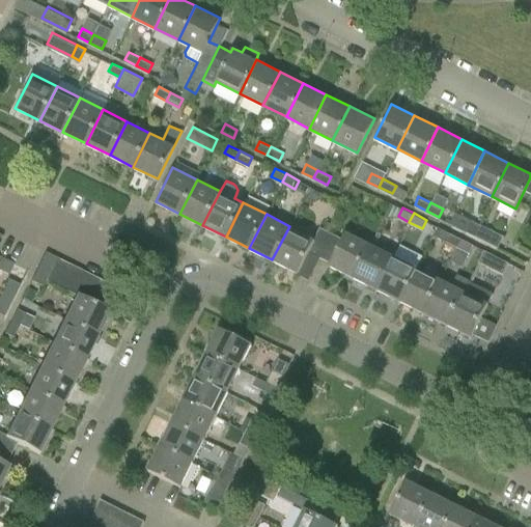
[(473,233),(479,221),(472,218),(466,229),(473,233)]
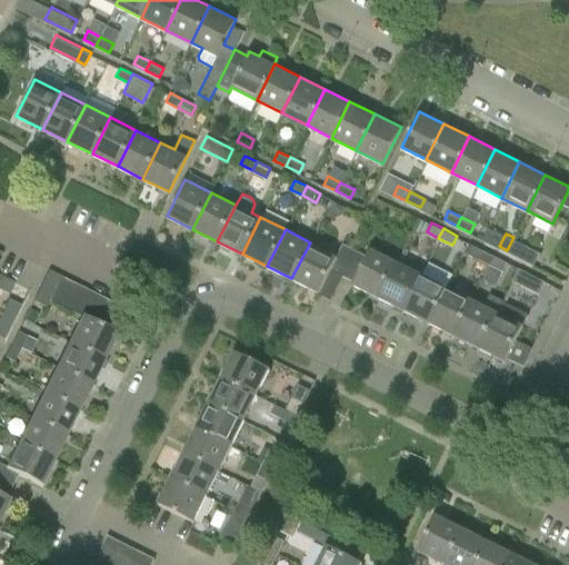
[(513,237),(507,250),(532,264),(539,250),(513,237)]
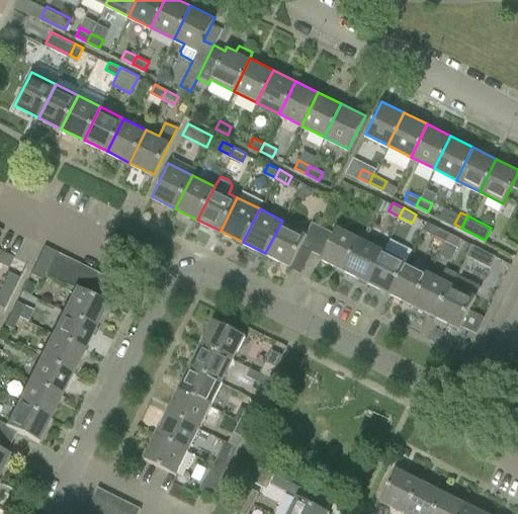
[(427,220),(423,229),(445,239),(449,231),(427,220)]
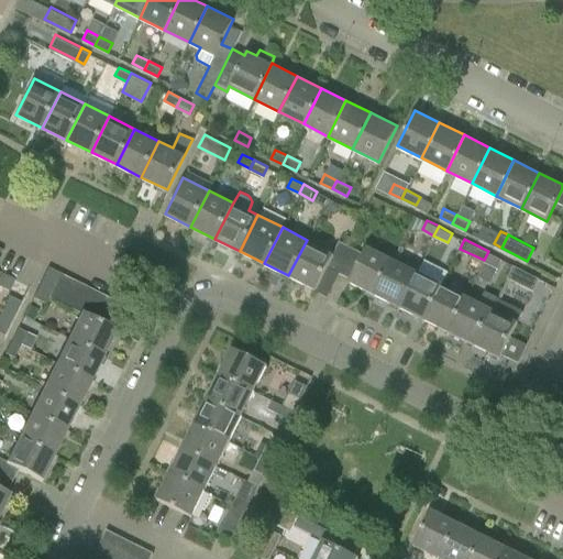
[(307,240),(288,275),(315,288),(327,264),(339,271),(351,245),(339,240),(332,252),(307,240)]
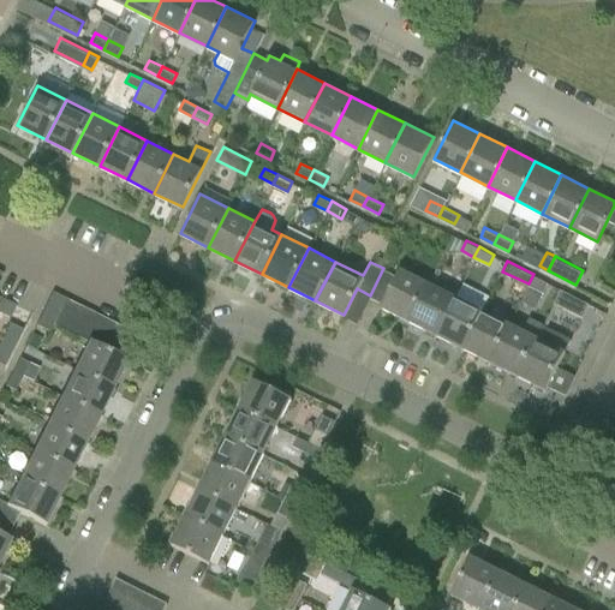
[(408,321),(428,281),(400,267),(396,275),(383,268),(370,295),(382,301),(380,306),(408,321)]
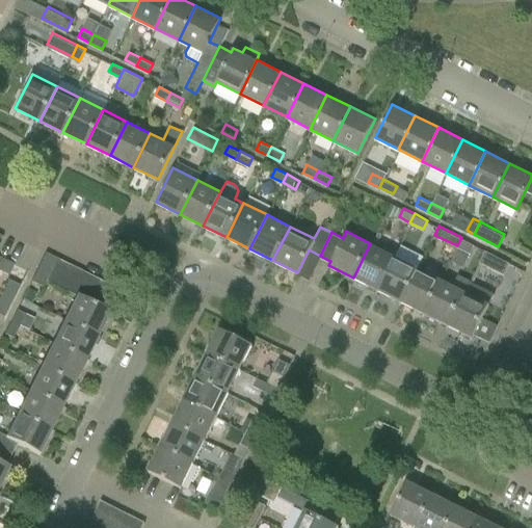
[(470,252),(474,243),(461,237),(457,245),(470,252)]
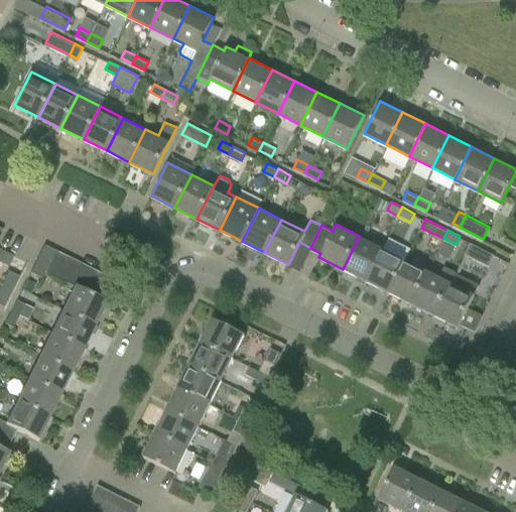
[(359,236),(343,269),(365,280),(382,247),(359,236)]
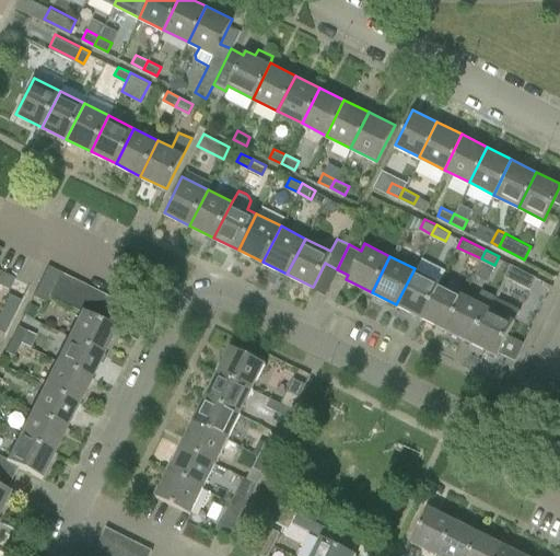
[(529,287),(536,275),(511,262),(504,275),(529,287)]
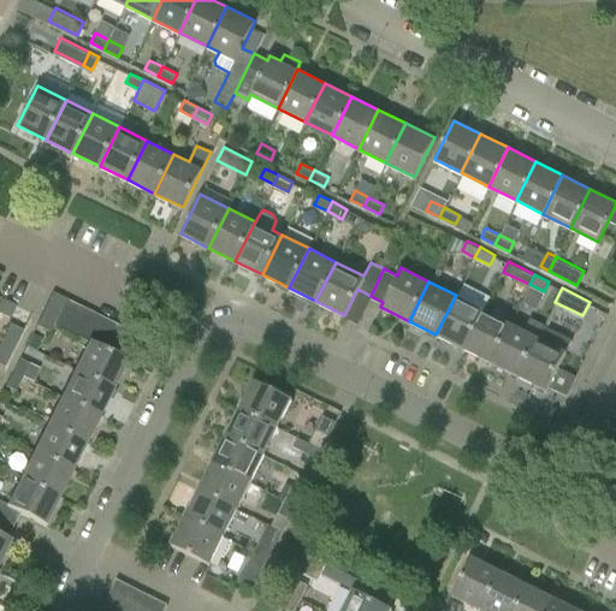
[(52,321),(65,296),(52,289),(36,322),(49,328),(53,322),(52,321)]
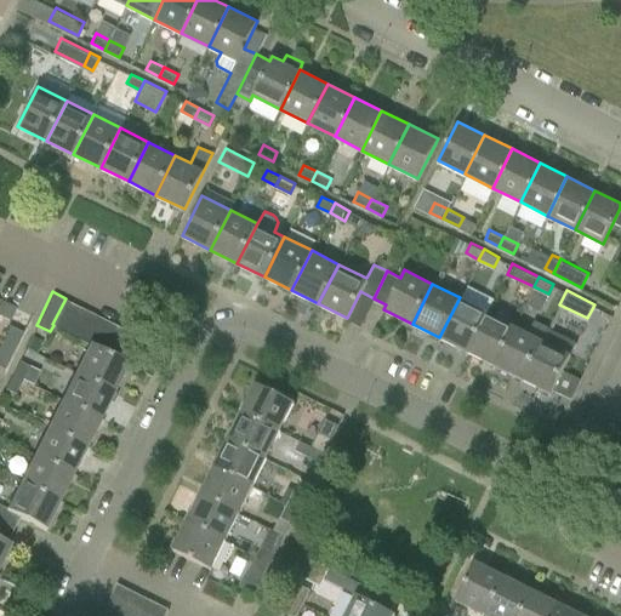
[(0,300),(0,311),(10,315),(16,304),(1,297),(0,300)]
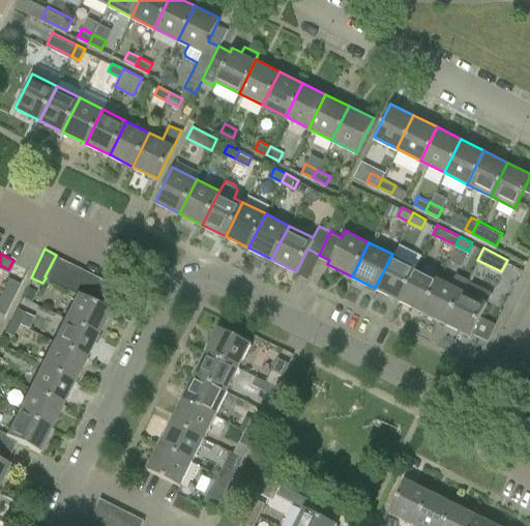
[(392,254),(375,288),(399,299),(416,265),(392,254)]
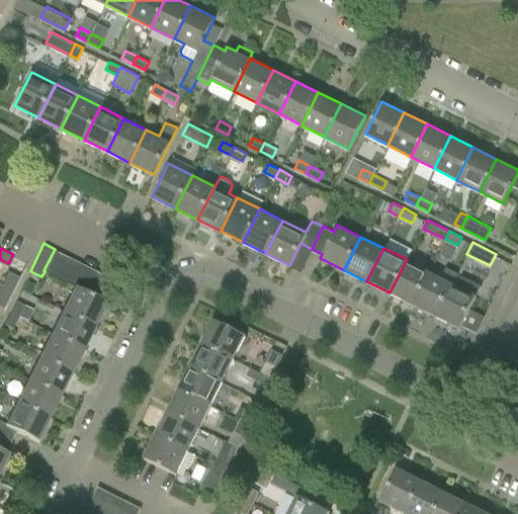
[(55,249),(44,270),(45,271),(55,276),(66,254),(55,249)]
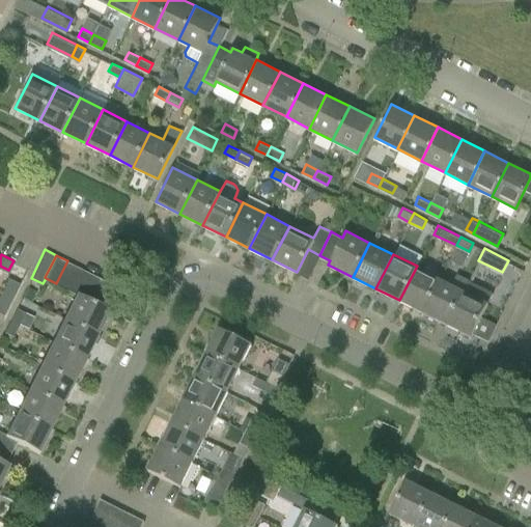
[(67,260),(56,283),(67,288),(79,266),(67,260)]
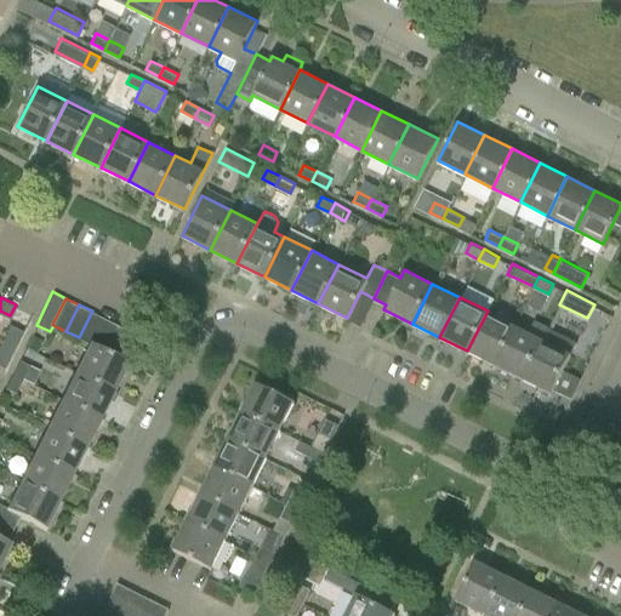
[(89,342),(90,341),(92,343),(106,318),(92,311),(79,337),(89,342)]
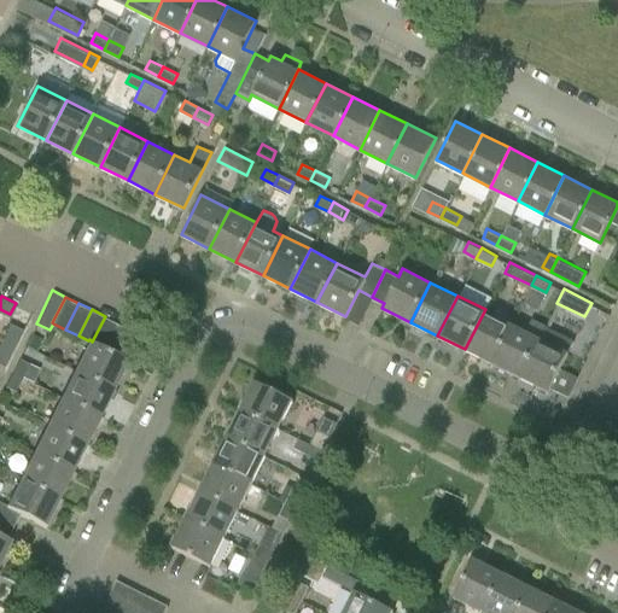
[(485,309),(465,349),(493,363),(512,322),(485,309)]
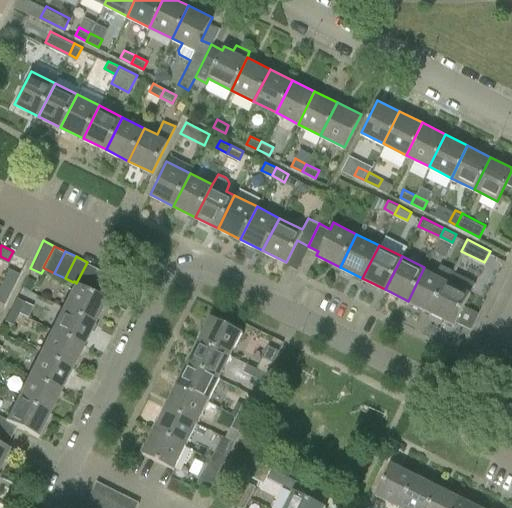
[(76,283),(87,288),(97,267),(87,262),(76,283)]
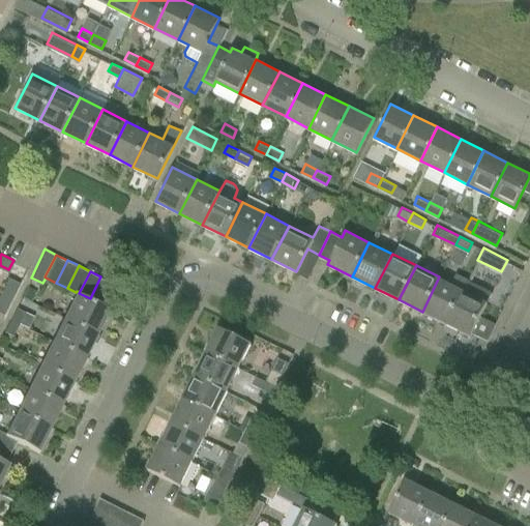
[(439,276),(422,312),(445,323),(468,278),(457,271),(450,283),(439,276)]
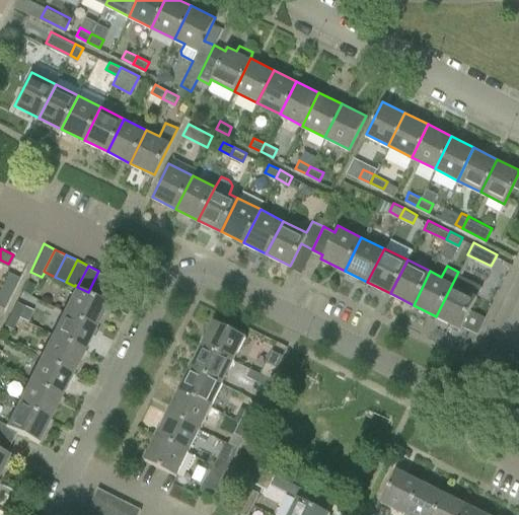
[(0,285),(0,295),(7,299),(19,276),(8,270),(0,285)]
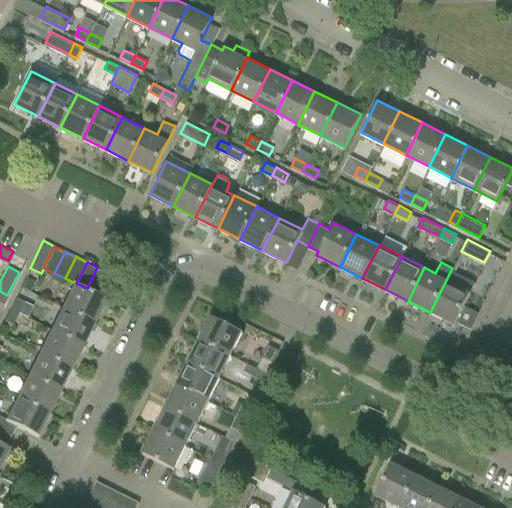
[(87,288),(98,293),(108,273),(97,267),(87,288)]
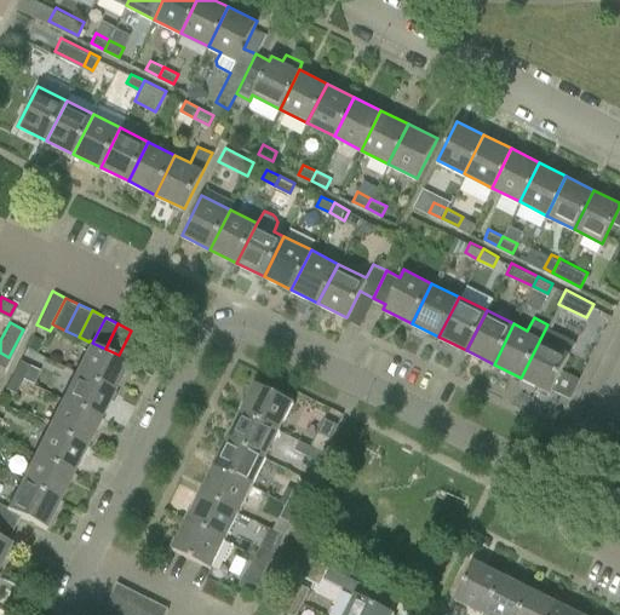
[(547,325),(521,378),(550,392),(569,351),(575,342),(547,327),(549,325),(547,325)]
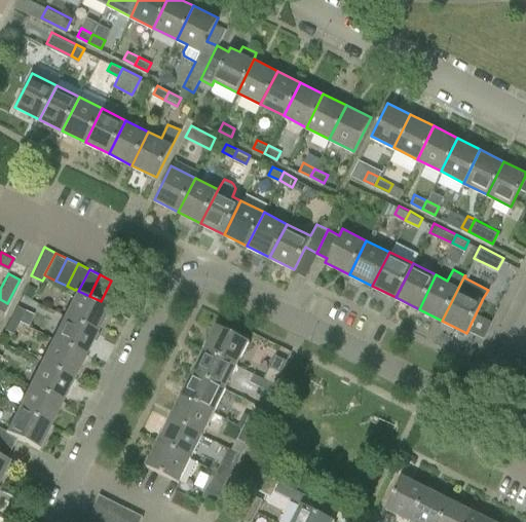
[(30,297),(35,287),(27,283),(22,293),(30,297)]
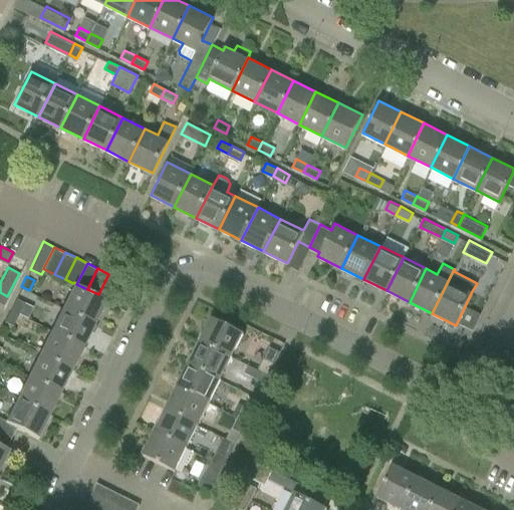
[(62,305),(94,322),(106,299),(98,295),(98,294),(87,289),(76,284),(74,282),(73,283),(62,305)]
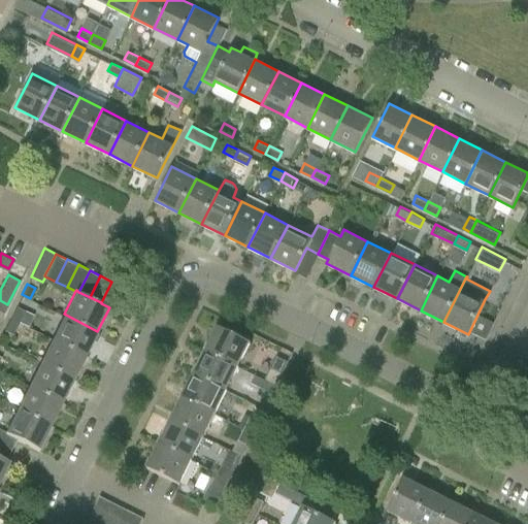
[(25,309),(17,305),(10,317),(20,321),(25,309)]
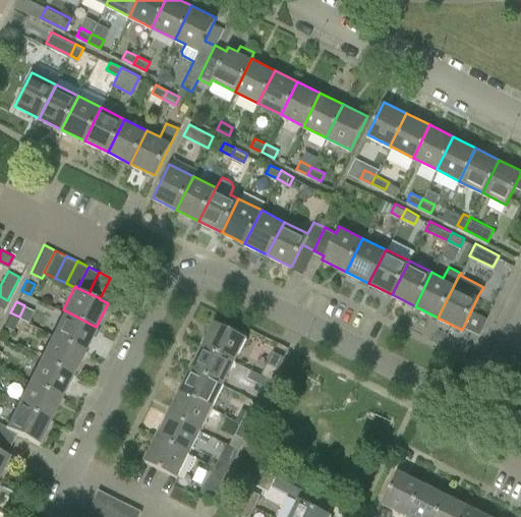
[(51,333),(84,350),(96,327),(63,309),(51,333)]
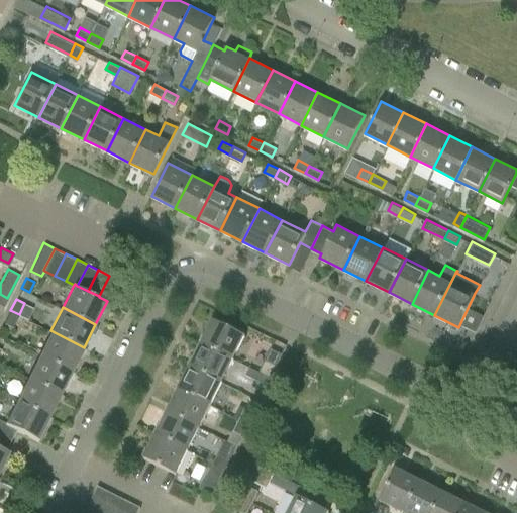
[(4,322),(12,327),(19,314),(10,310),(4,322)]
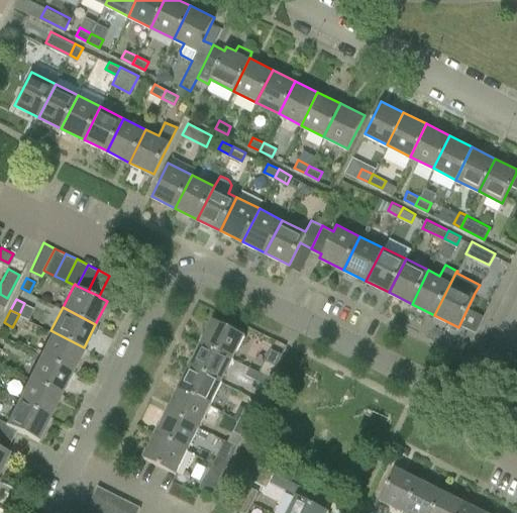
[(201,340),(233,357),(245,333),(212,317),(201,340)]
